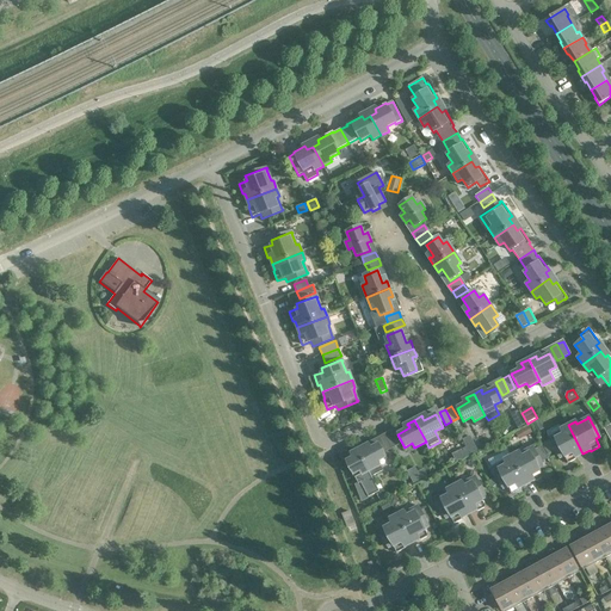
[(539,421),(532,425),(537,433),(543,430),(539,421)]
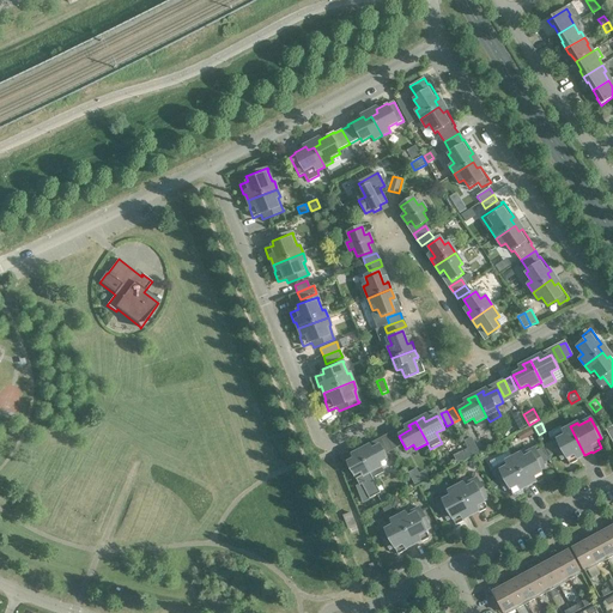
[(584,455),(570,426),(563,431),(563,434),(552,438),(551,439),(562,459),(565,457),(570,465),(580,460),(578,459),(584,455)]
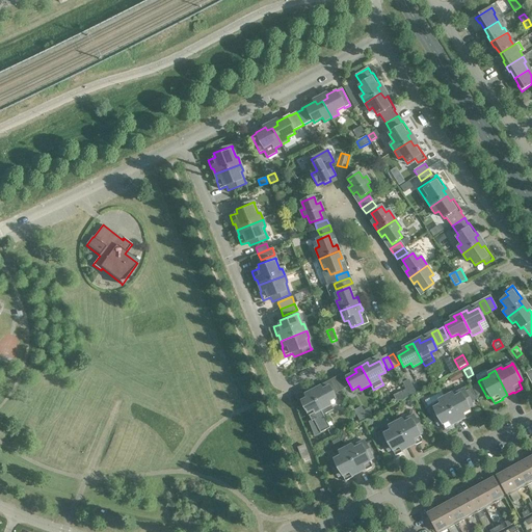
[(463,377),(460,371),(454,374),(457,380),(463,377)]
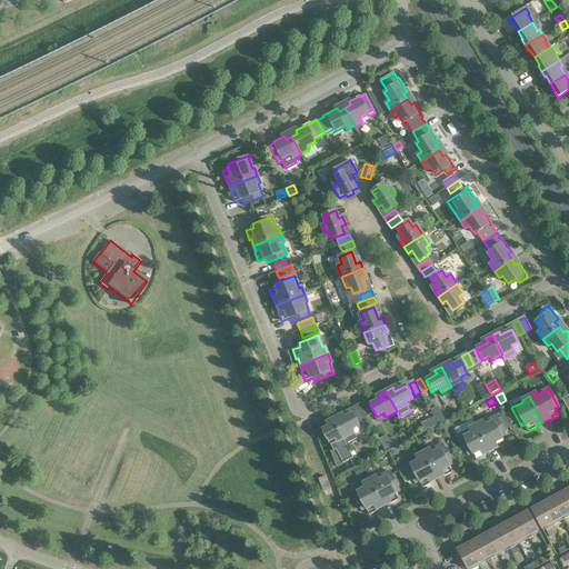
[(366,401),(359,405),(366,417),(371,413),(366,401)]
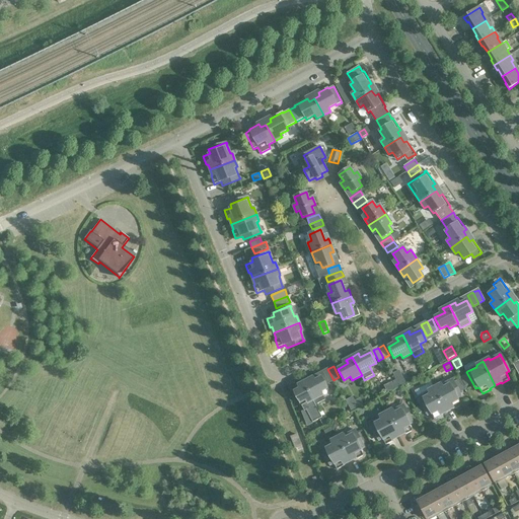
[(334,380),(327,369),(322,372),(328,383),(334,380)]
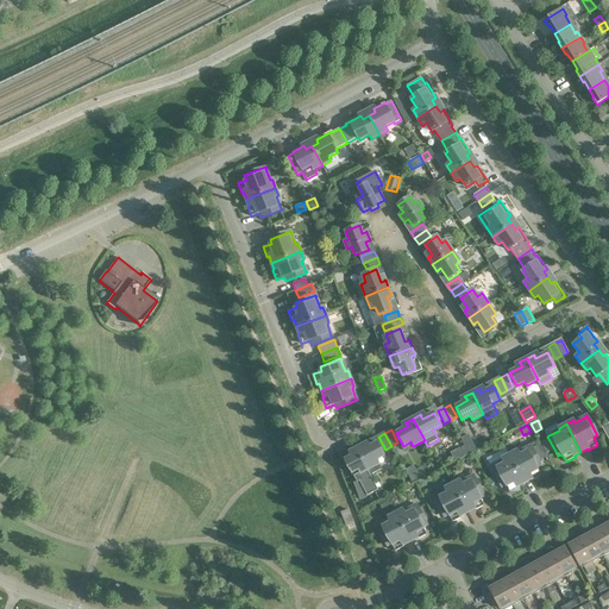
[(364,445),(356,449),(370,475),(382,469),(377,459),(384,456),(377,443),(365,449),(364,446),(364,445)]
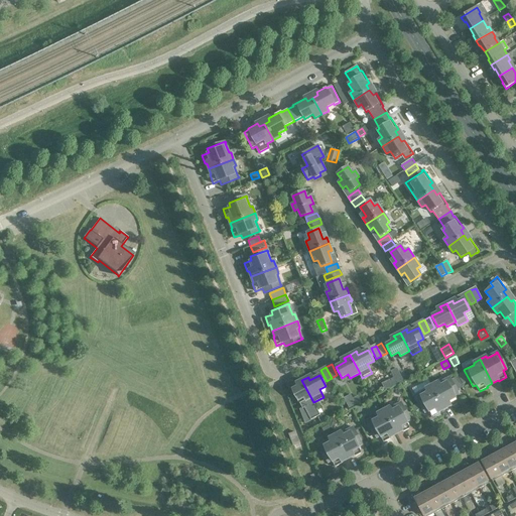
[(438,382),(432,385),(444,408),(449,406),(450,407),(459,403),(455,396),(459,394),(457,391),(452,381),(449,377),(448,378),(439,383),(438,382)]
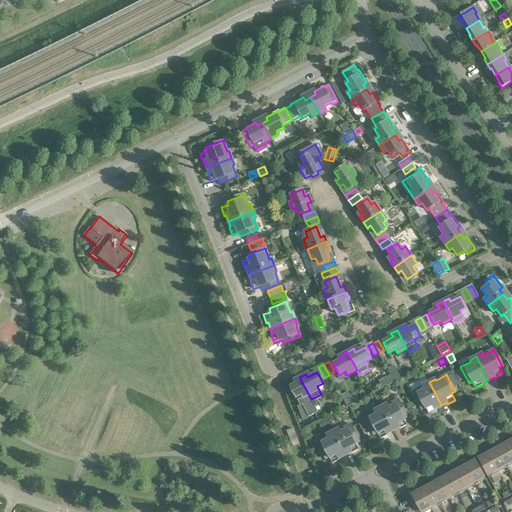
[(454,374),(448,378),(453,388),(460,385),(454,374)]
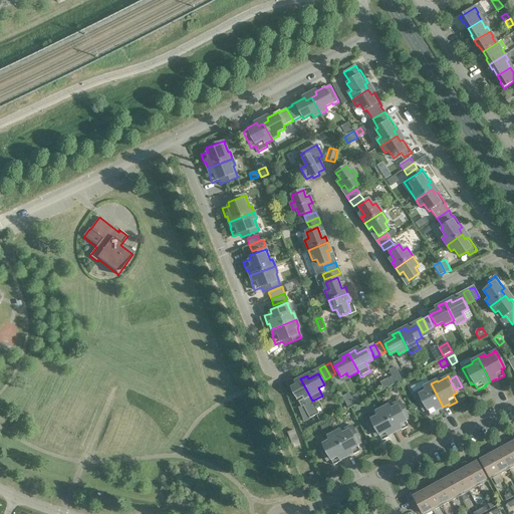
[(319,414),(312,401),(300,378),(294,381),(295,382),(296,386),(291,388),(297,399),(298,399),(299,401),(298,402),(301,408),(303,407),(310,419),(319,414)]
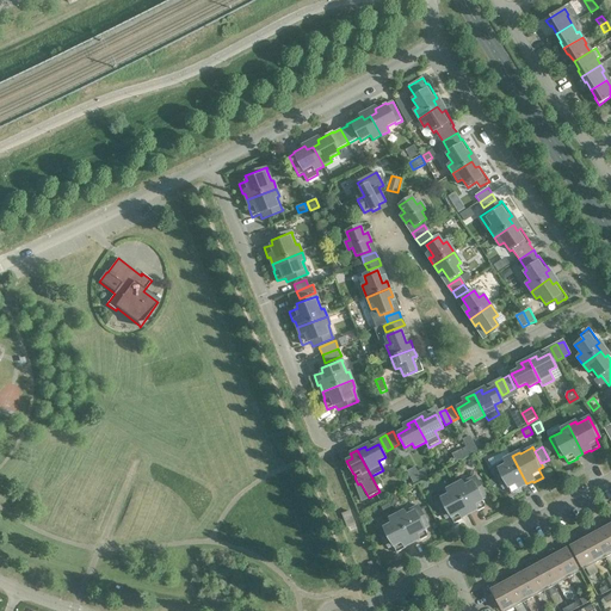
[(526,483),(512,456),(504,461),(505,462),(494,468),(493,468),(492,468),(503,488),(507,486),(511,494),(520,489),(519,487),(526,483)]
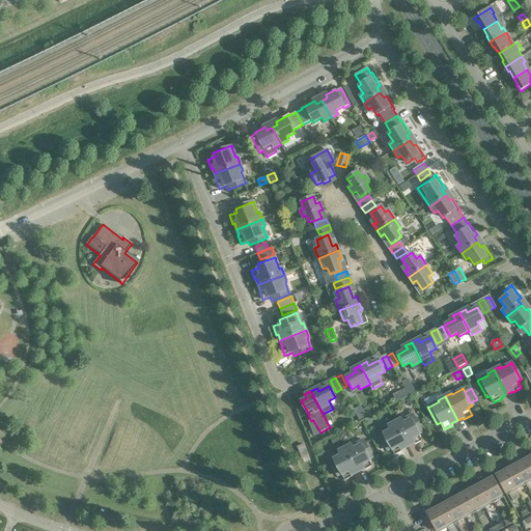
[(401,419),(395,422),(408,446),(413,444),(414,445),(422,441),(419,434),(422,431),(413,414),(412,415),(402,420),(401,419)]
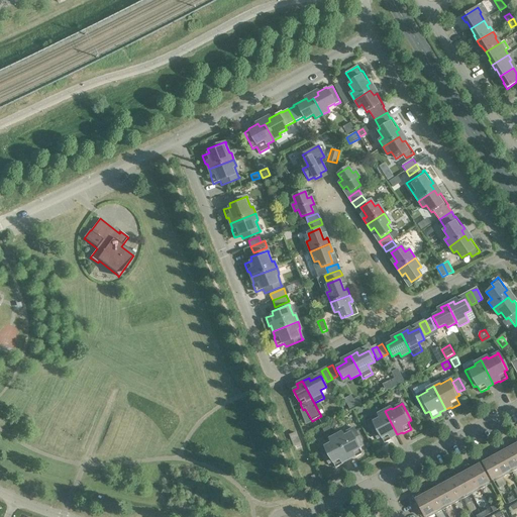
[(397,434),(385,411),(378,415),(379,416),(370,421),(369,421),(377,438),(381,436),(384,443),(392,439),(392,437),(397,434)]
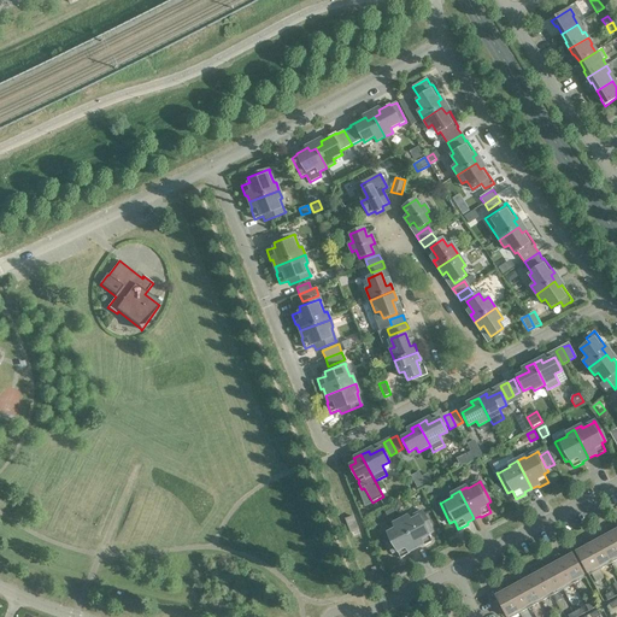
[(409,516),(401,521),(416,548),(422,545),(423,547),(433,541),(428,534),(433,532),(422,511),(421,511),(421,512),(410,518),(409,516)]
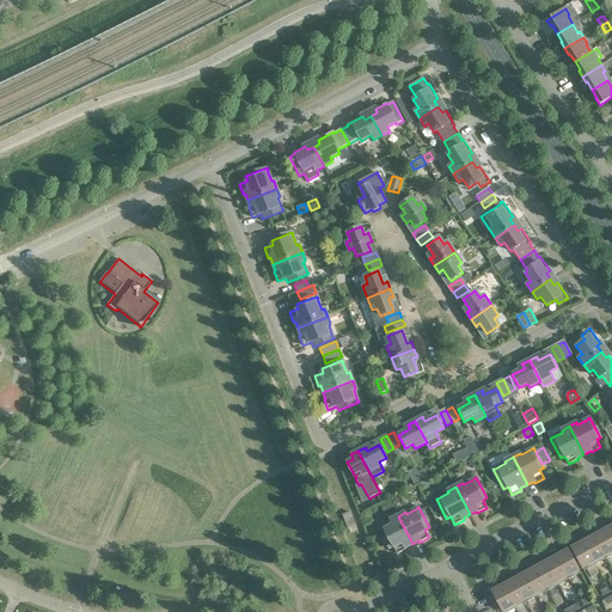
[(356,526),(350,512),(342,515),(348,530),(356,526)]
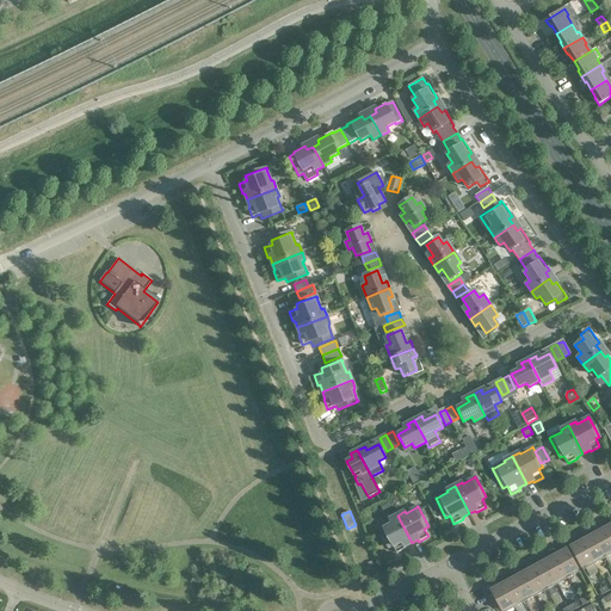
[(412,543),(397,516),(389,519),(390,522),(380,528),(378,526),(377,528),(388,548),(393,545),(396,553),(406,548),(405,547),(412,543)]
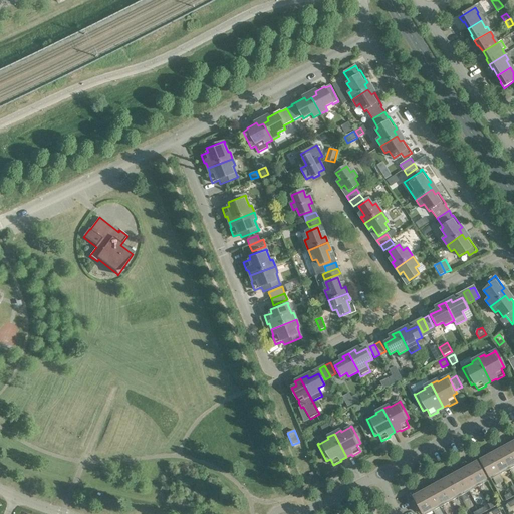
[(513,466),(513,457),(507,445),(500,451),(499,450),(498,450),(509,469),(513,466)]
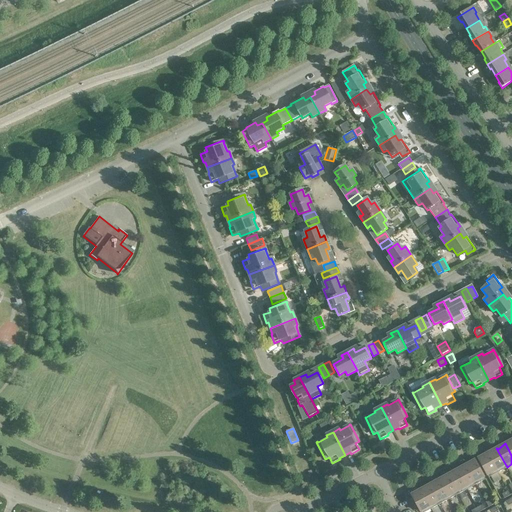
[(507,467),(496,448),(489,454),(488,453),(487,453),(498,472),(507,467)]
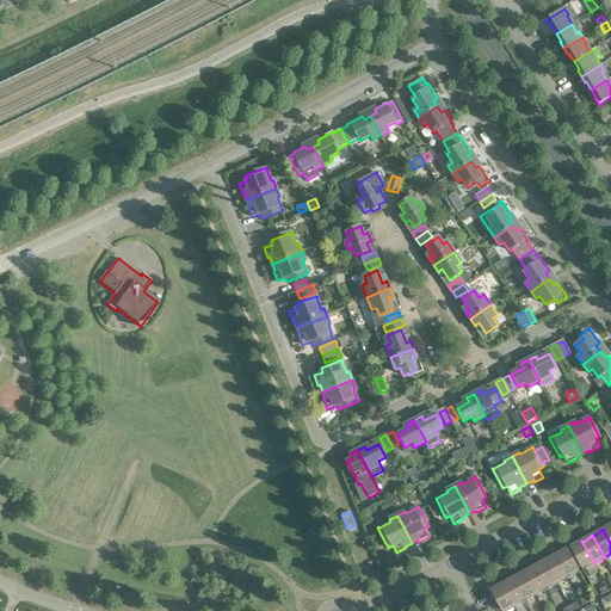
[(594,563),(581,541),(573,548),(571,545),(584,571),(594,563)]
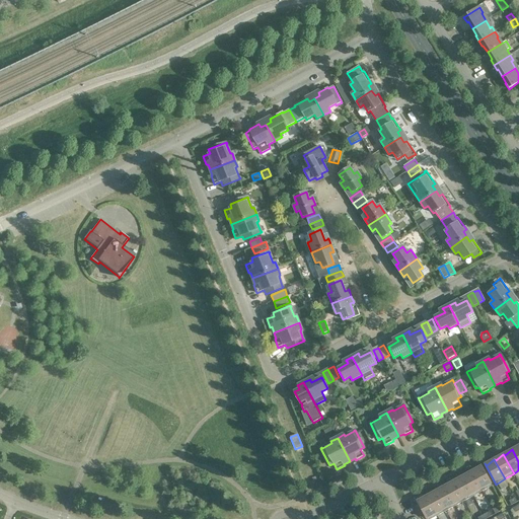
[(492,486),(480,465),(480,466),(473,472),(472,471),(471,471),(483,491),(492,486)]
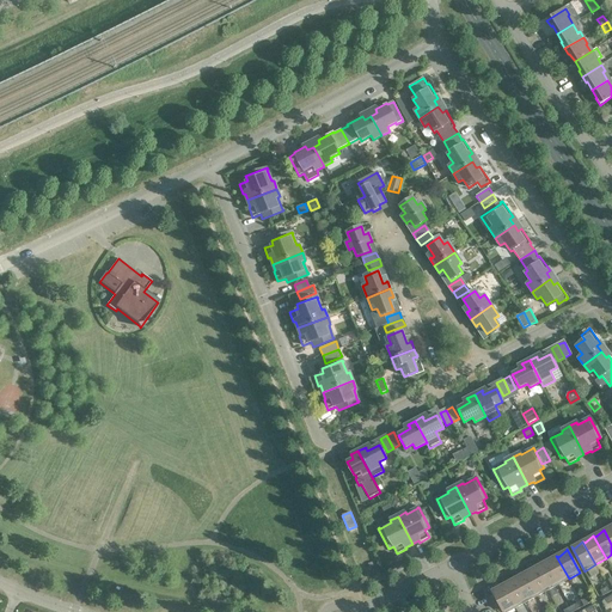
[(569,579),(556,556),(548,563),(546,562),(558,585),(569,579)]
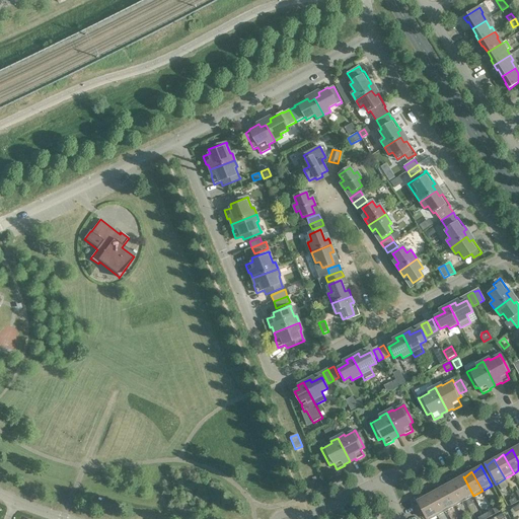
[(473,496),(463,476),(455,483),(454,482),(464,501),(473,496)]
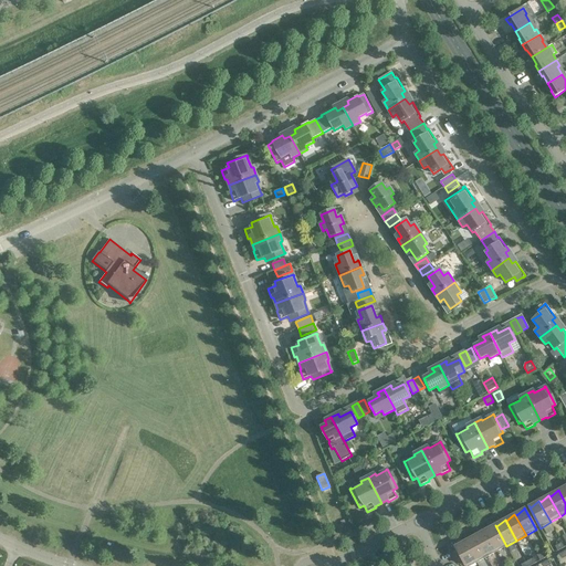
[(506,546),(495,525),(486,532),(485,530),(485,531),(496,552),(506,546)]
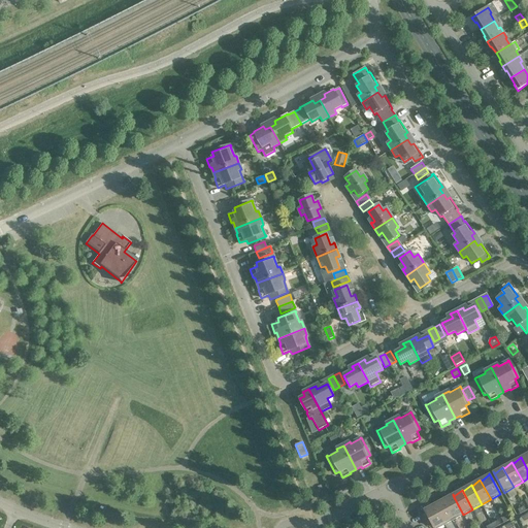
[(463,515),(453,495),(444,501),(443,499),(443,500),(454,520),(463,515)]
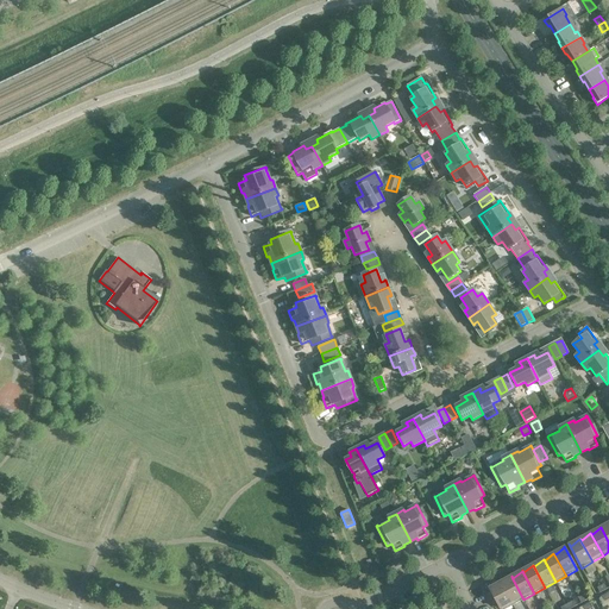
[(523,600),(512,577),(502,583),(501,582),(501,583),(513,606),(523,600)]
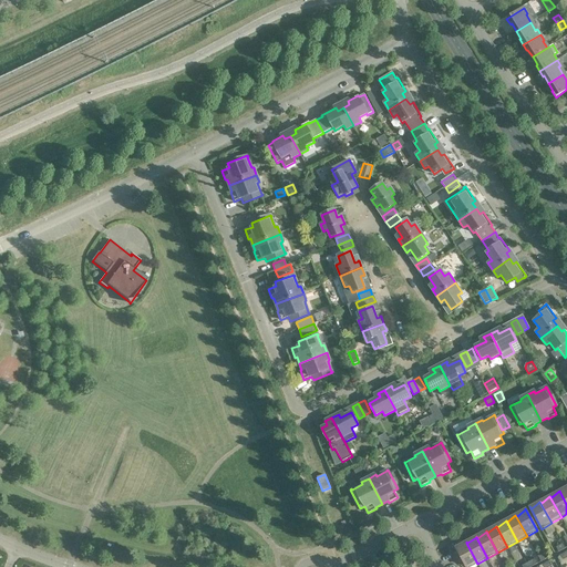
[(471,566),(477,564),(466,543),(457,549),(456,547),(455,547),(465,566),(471,566)]
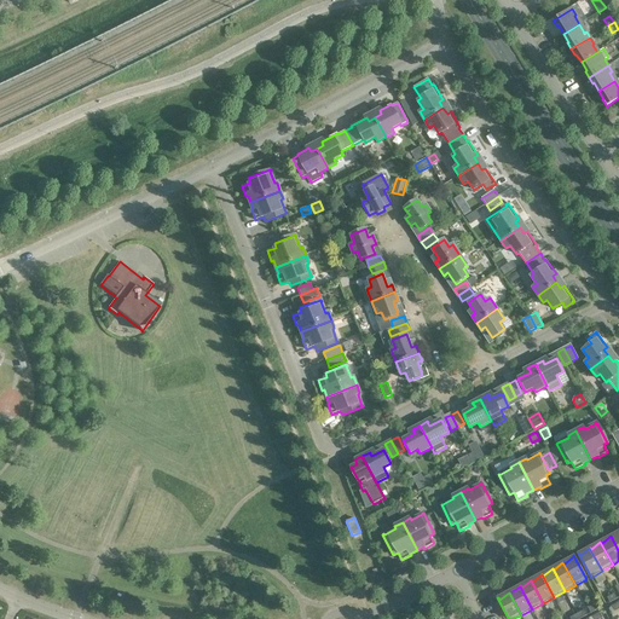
[(411,611),(416,618),(429,612),(426,603),(411,611)]
